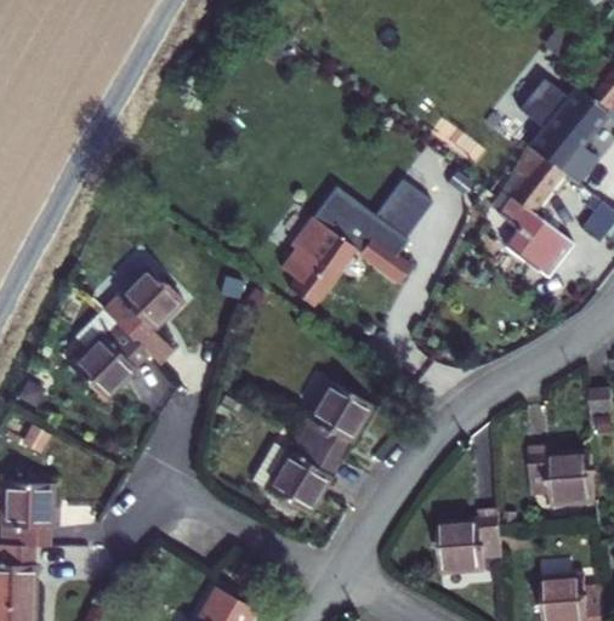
[(606,112),(606,114),(613,106),(613,58),(612,61),(604,55),(579,86),(606,112)]
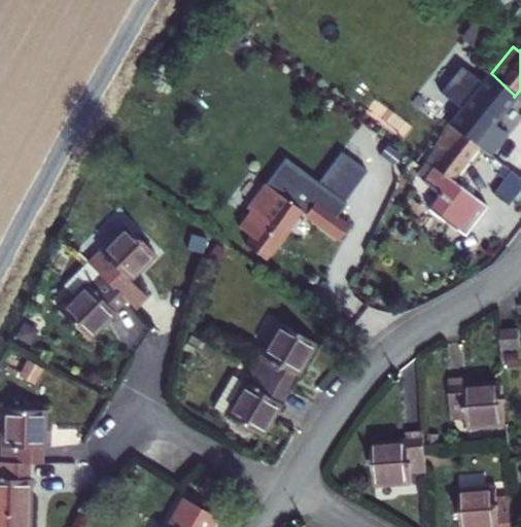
[(449,124),(475,144),(477,146),(487,153),(504,133),(491,123),(514,95),(491,73),(488,71),(449,124)]
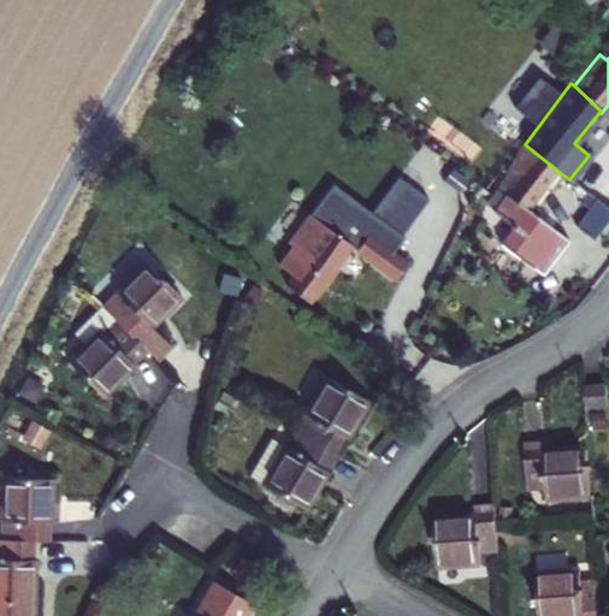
[(508,167),(485,207),(513,227),(549,254),(562,236),(527,208),(557,171),(555,169),(525,144),(508,167)]
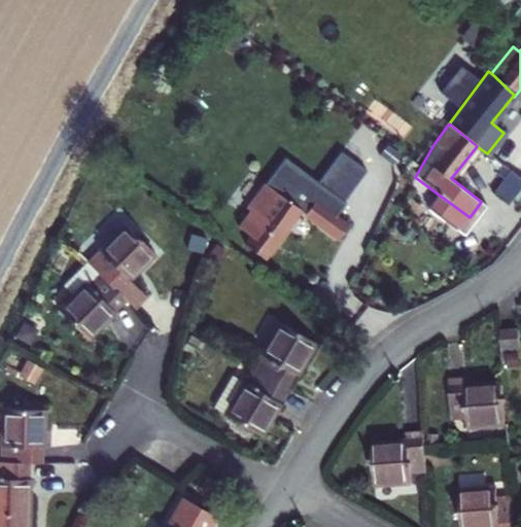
[(271,259),(306,211),(343,238),(352,224),(343,216),(373,174),(348,157),(326,186),(291,162),(244,229),(256,237),(250,244),(271,259)]
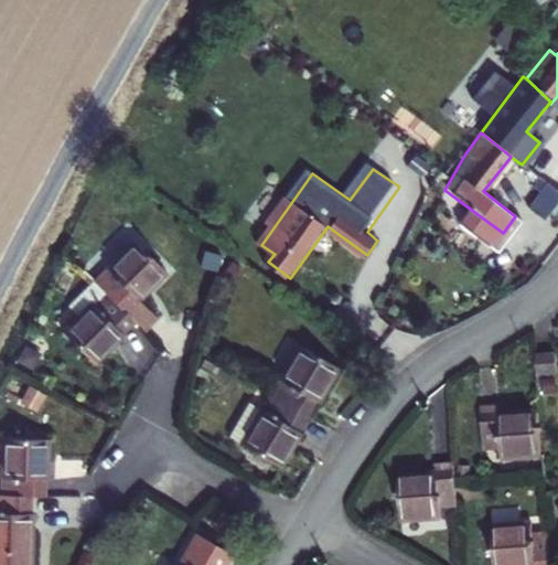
[(547,184),(536,198),(557,215),(557,170),(547,184)]
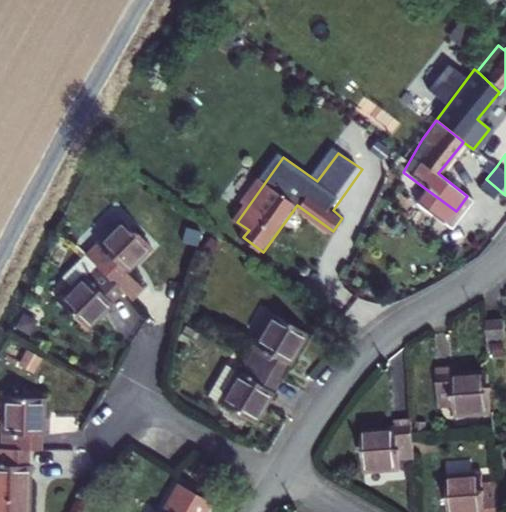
[(486,179),(496,167),(480,155),(465,175),(480,187),(486,179)]
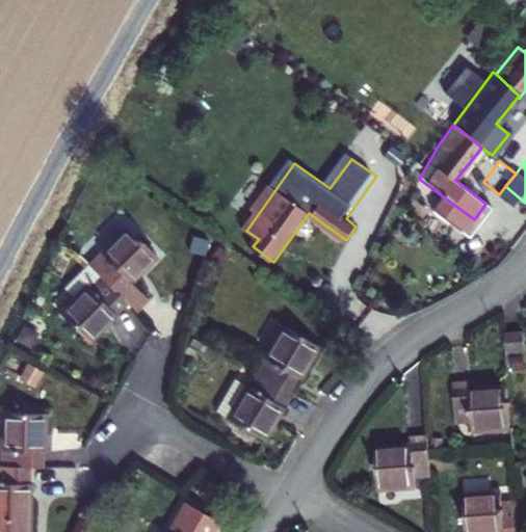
[(474,219),(443,196),(434,210),(463,233),(474,219)]
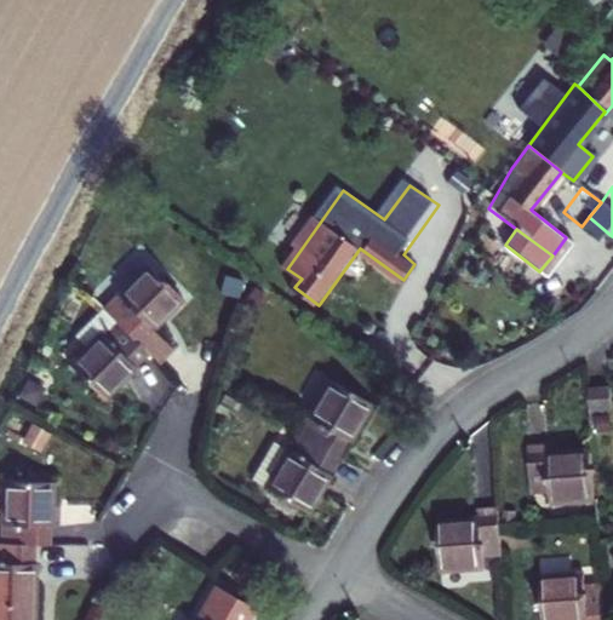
[(160,277),(116,321),(127,332),(159,363),(171,374),(182,362),(164,344),(195,313),(160,277)]
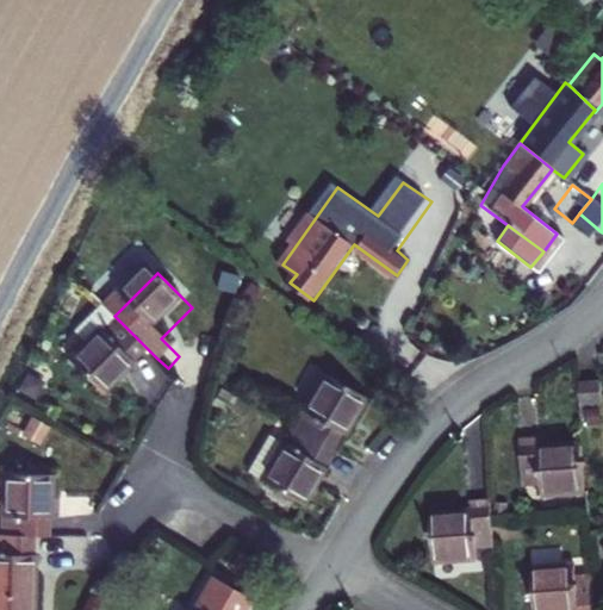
[(156,358),(125,327),(82,371),(116,404),(147,372),(144,369),(156,358)]
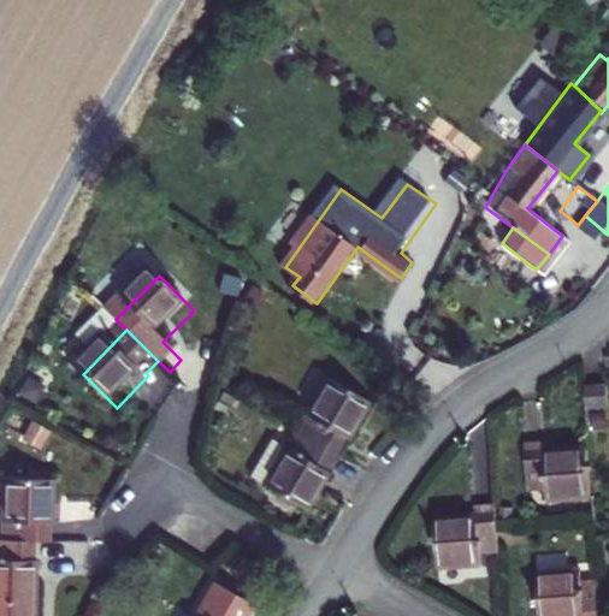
[(326,374),(295,427),(332,449),(343,431),(348,433),(368,400),(326,374)]
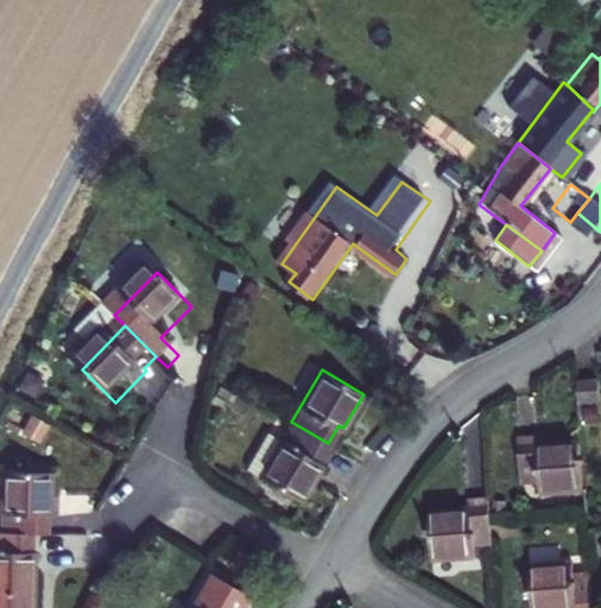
[(600,381),(580,384),(581,405),(600,404),(600,381)]
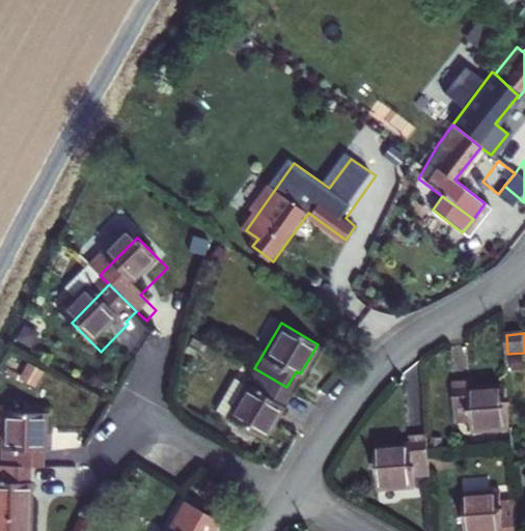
[(278,401),(286,387),(254,368),(226,414),(264,436),(282,403),(278,401)]
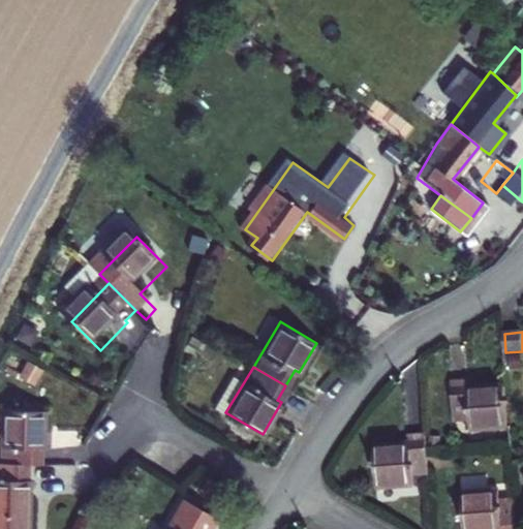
[(513,425),(509,380),(471,383),(470,375),(454,377),(457,418),(473,416),(474,429),(513,425)]
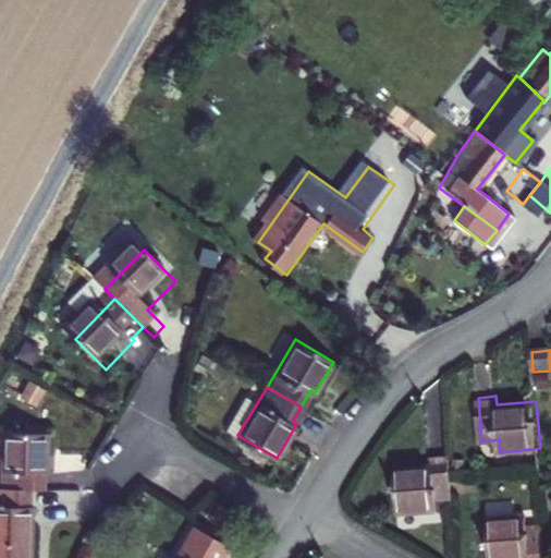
[(4,434),(3,489),(29,489),(45,489),(45,474),(47,474),(48,434),(4,434)]
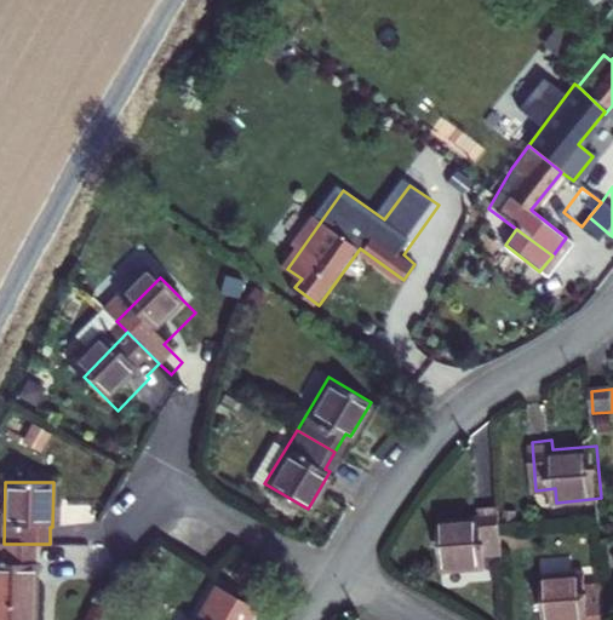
[(508,570),(504,526),(485,527),(485,538),(441,541),(446,591),(490,586),(490,573),(508,570)]
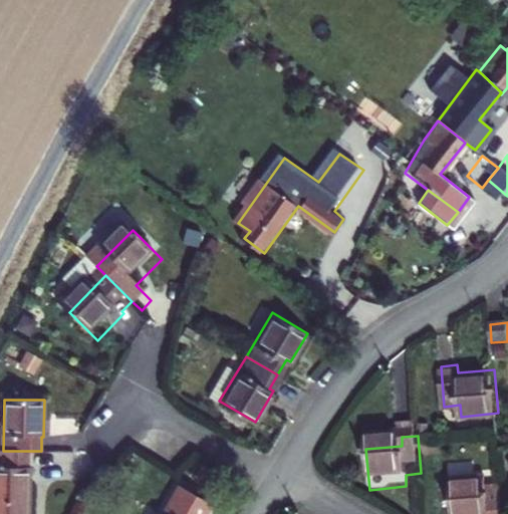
[(3,451),(0,450),(0,513),(29,513),(31,467),(27,467),(27,451),(3,451)]
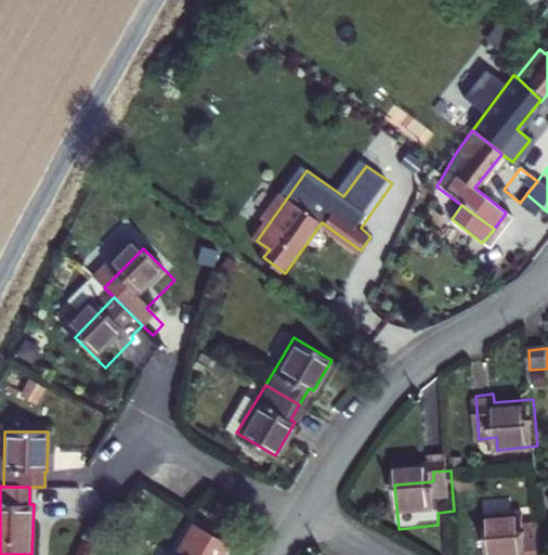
[(546,554),(543,521),(526,523),(525,510),(486,513),(488,554),(546,554)]
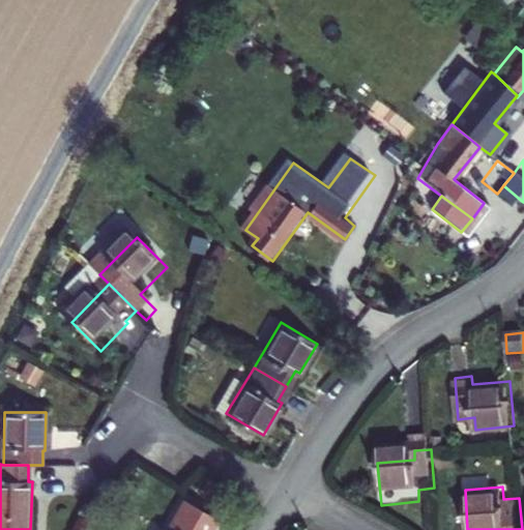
[(167,527),(165,529),(211,529),(217,520),(183,500),(168,529),(167,527)]
